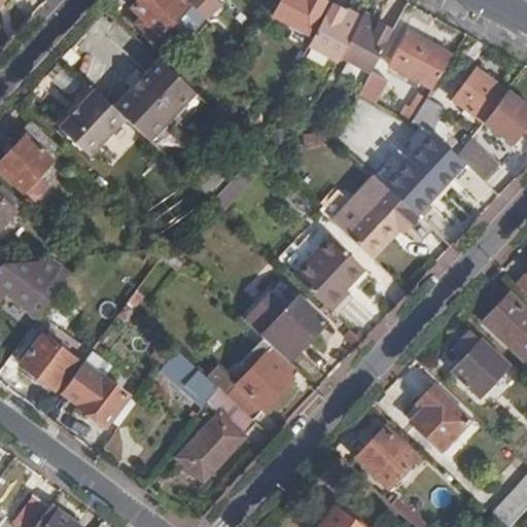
[(0,0),(0,11),(10,0),(0,0)]
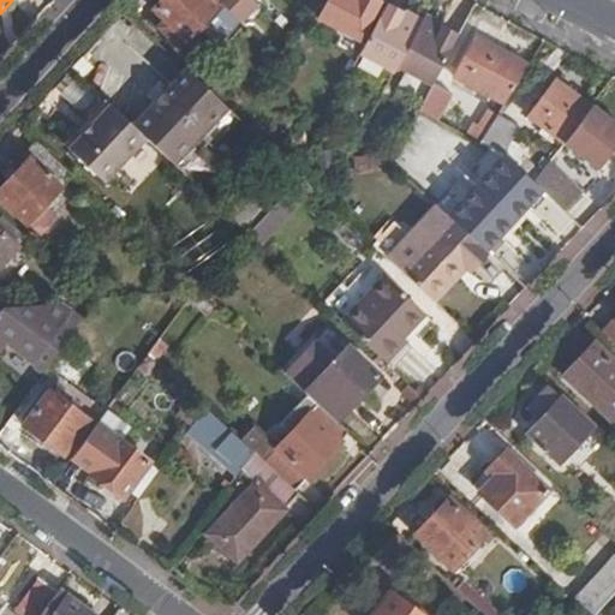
[(220,7),(212,0),(159,0),(151,9),(186,41),(220,7)]
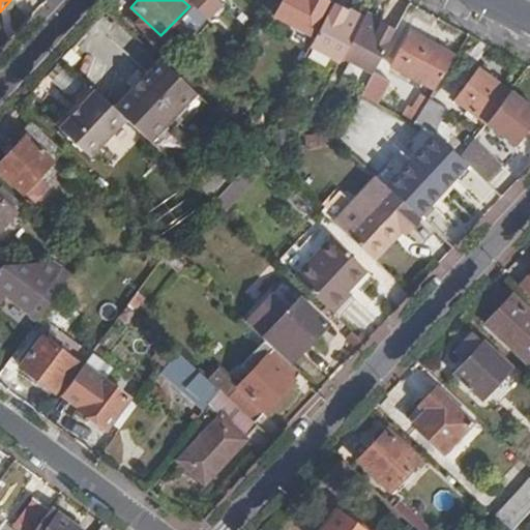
[(312,29),(326,0),(281,0),(275,10),(312,29)]
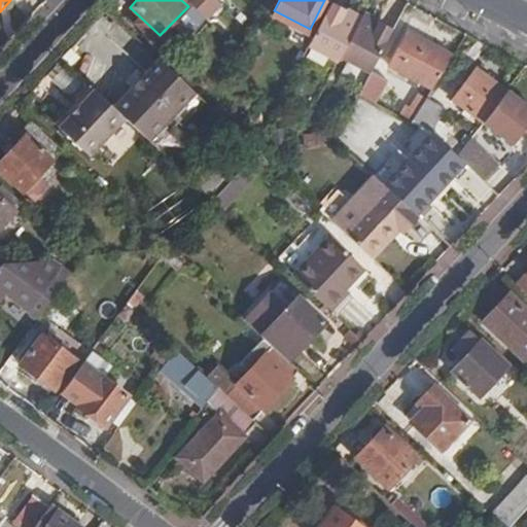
[(305,46),(336,62),(337,59),(357,21),(327,5),(305,46)]
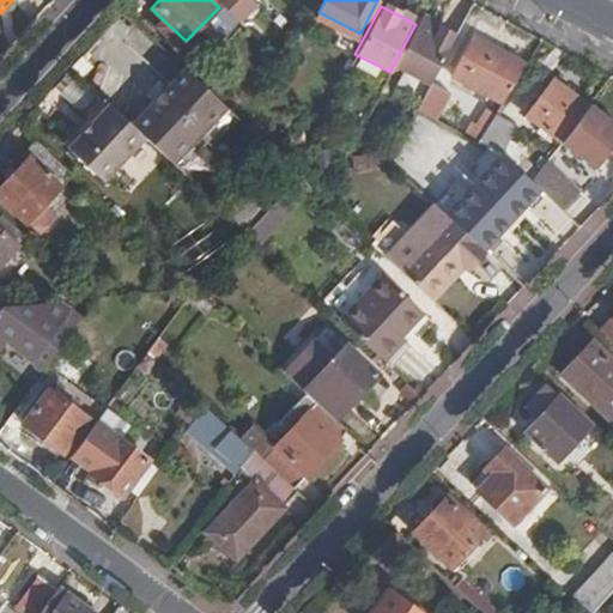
[(416,24),(392,68),(428,87),(430,83),(453,38),(418,20),(416,24)]
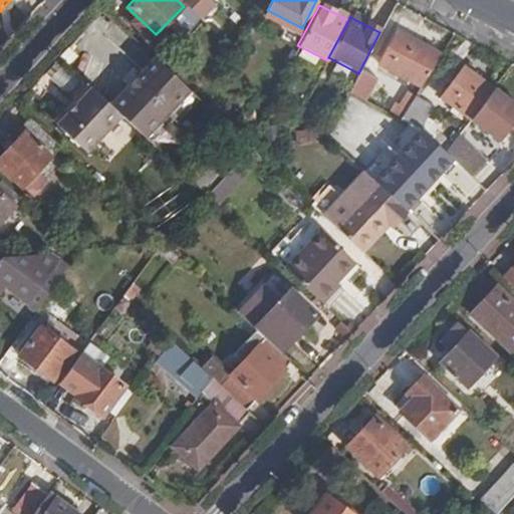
[(377,63),(421,85),(440,53),(396,29),(377,63)]
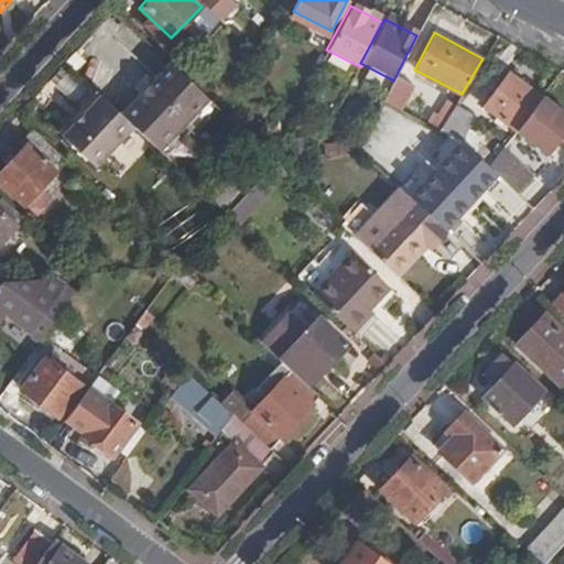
[(74,54),(65,64),(69,68),(79,58),(74,54)]
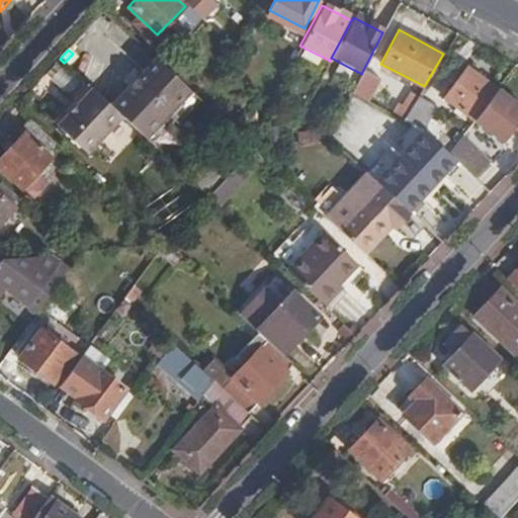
[(111,107),(122,117),(145,138),(190,90),(157,60),(111,107)]
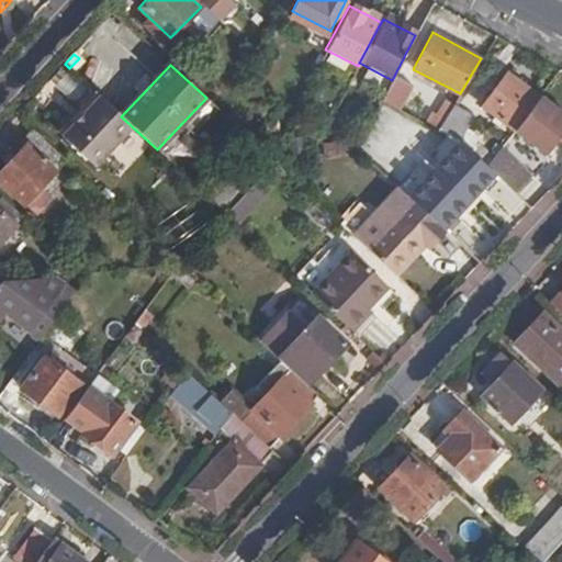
[(482,105),(514,128),(539,97),(507,72),(482,105)]
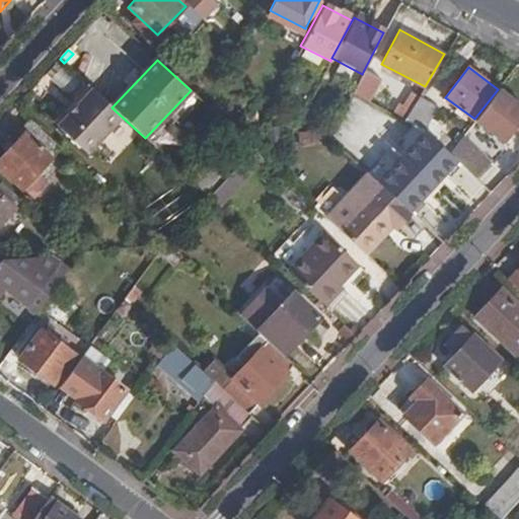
[(362,74),(353,90),(369,100),(380,79),(364,70),(362,74)]
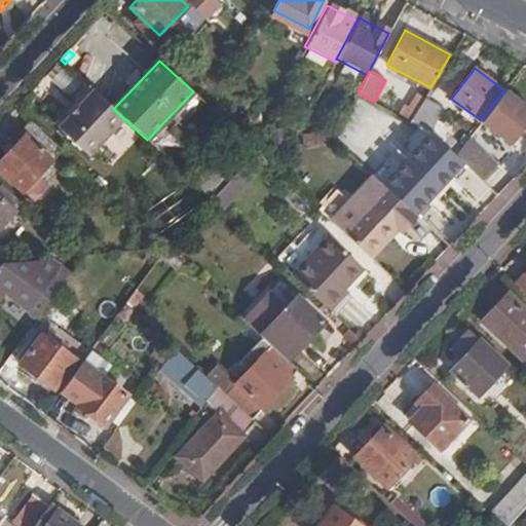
[(92,89),(88,85),(63,112),(67,115),(92,89)]
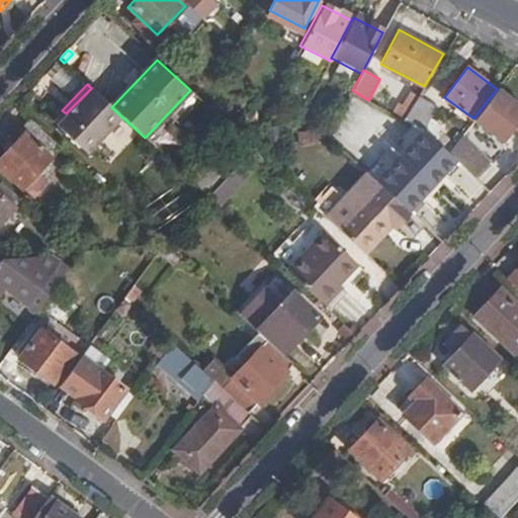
[(91,88),(66,113),(55,125),(86,155),(122,117),(111,107),(91,88)]
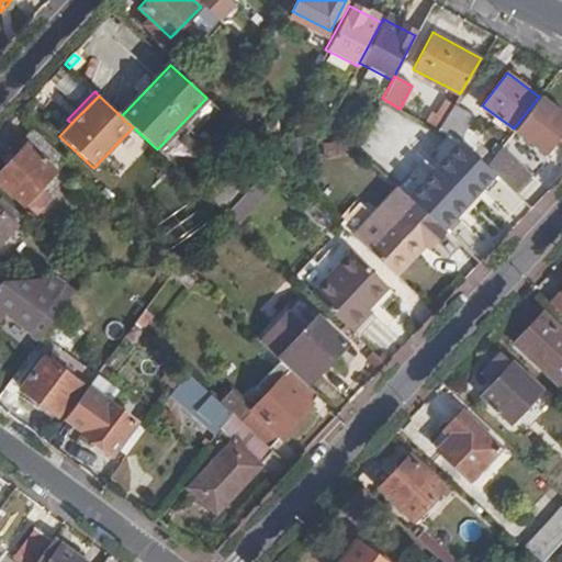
[(561,114),(539,97),(514,128),(546,153),(557,137),(561,131),(561,114)]
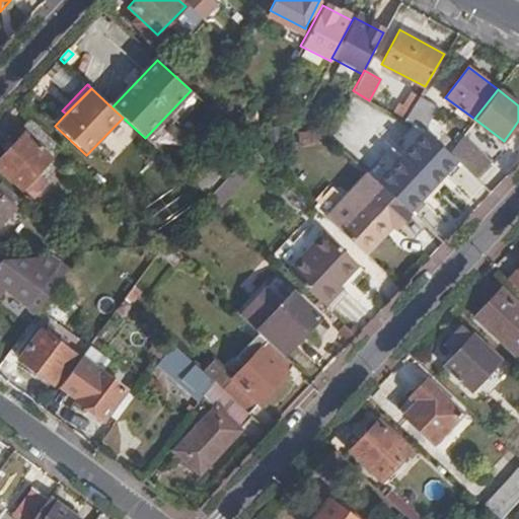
[(419,95),(403,120),(422,130),(428,133),(435,139),(442,128),(429,119),(436,106),(419,95)]
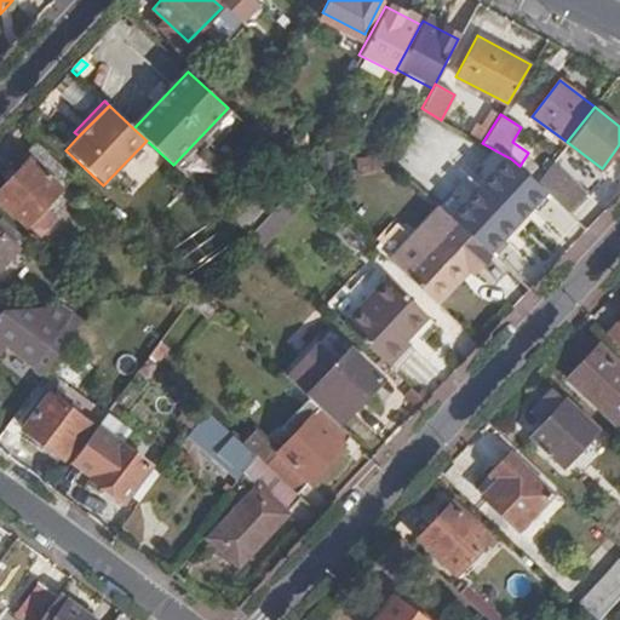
[(74,178),(34,141),(7,170),(15,176),(0,190),(0,197),(40,236),(57,218),(45,207),(74,178)]
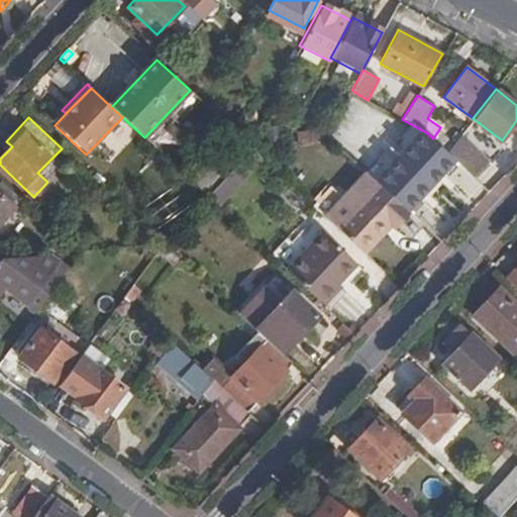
[(407,211),(409,213),(455,161),(447,152),(433,138),(426,132),(420,129),(375,180),(392,196),(407,211)]
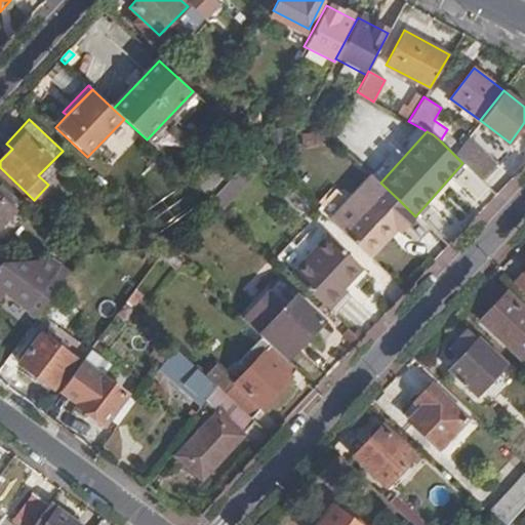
[(477,176),(479,178),(494,163),(468,137),(454,155),(462,163),(477,176)]
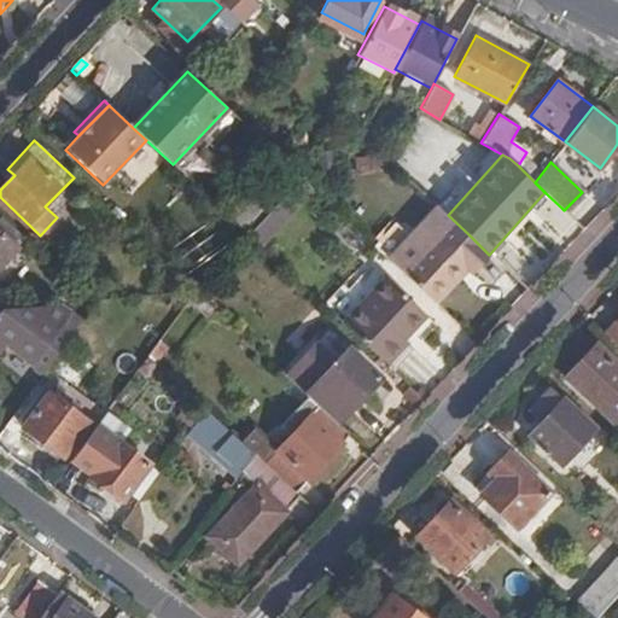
[(285,194),(250,231),(264,244),(299,208),(285,194)]
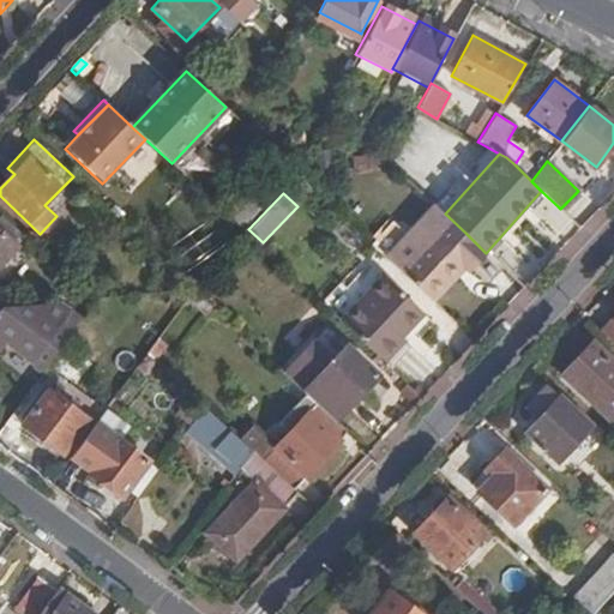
[(435,204),(385,257),(428,298),(458,264),(465,270),(483,251),(465,233),(445,214),(435,204)]
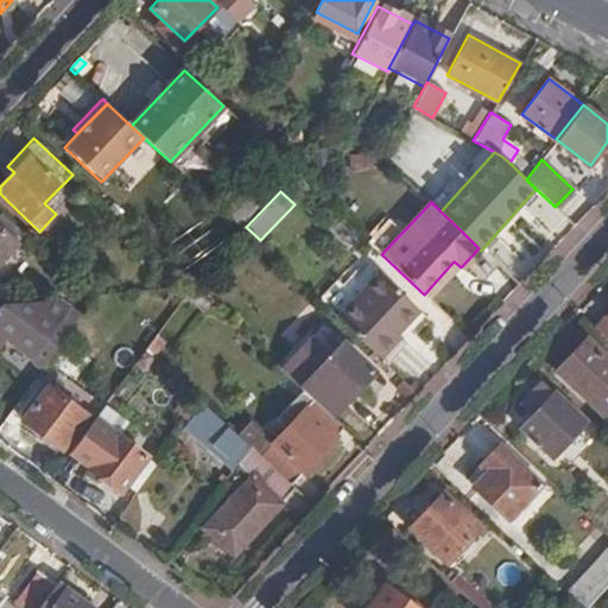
[(0,225),(0,263),(19,244),(0,225)]
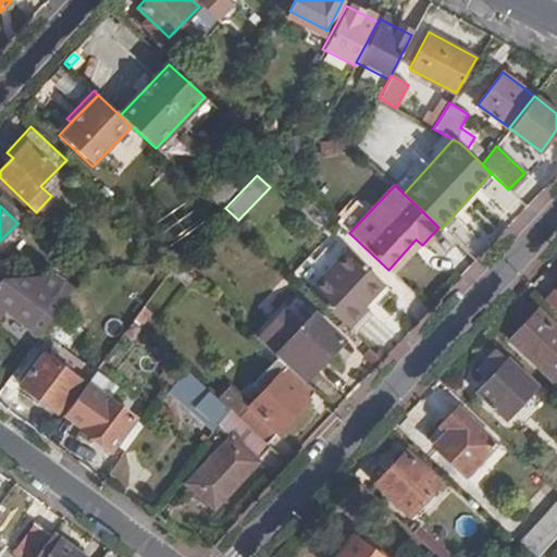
[(438,227),(422,245),(426,249),(443,232),(441,230),(438,227)]
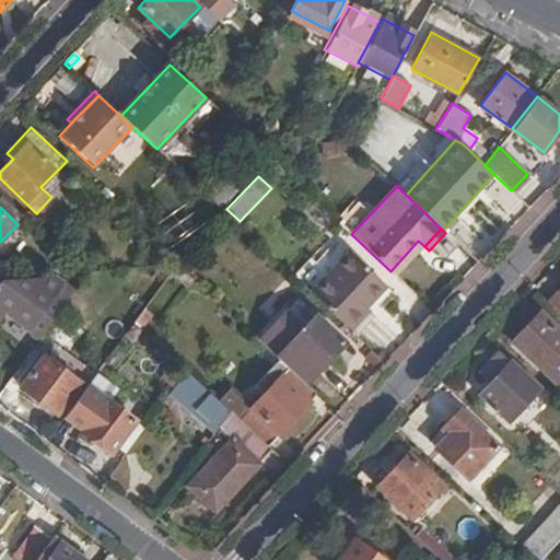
[(418,241),(391,271),(395,276),(424,246),(418,241)]
